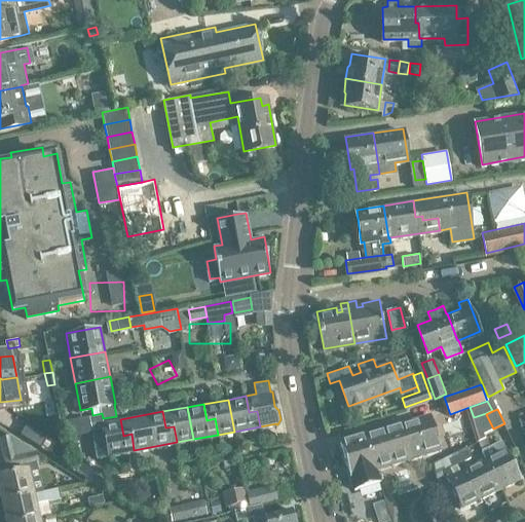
[(442,448),(432,415),(430,412),(365,433),(376,469),(442,448)]
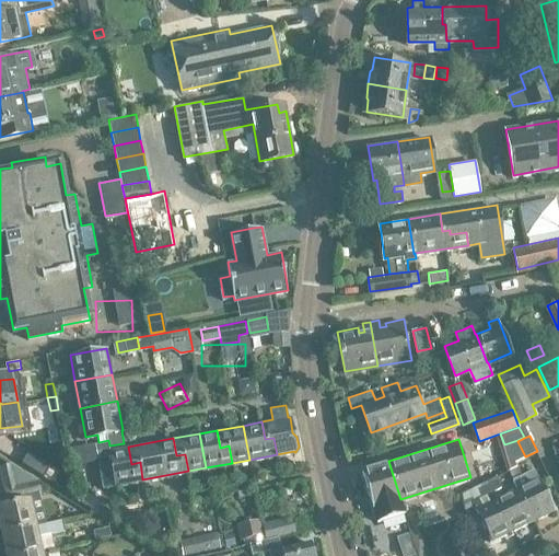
[(99,442),(95,442),(97,456),(100,456),(111,454),(109,450),(109,446),(108,440),(99,442)]
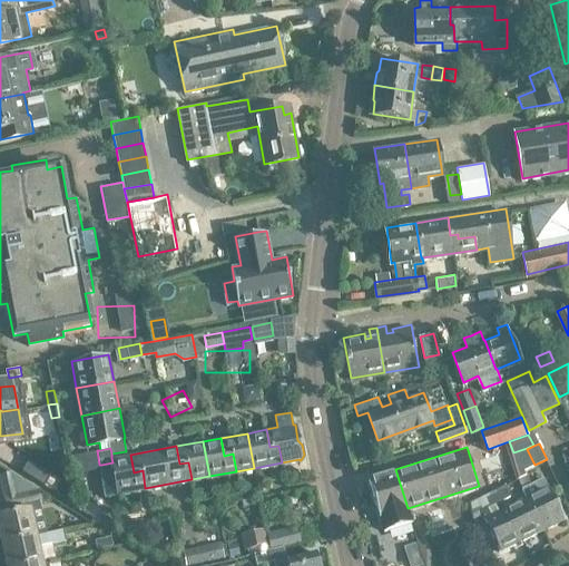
[(72,471),(100,467),(99,465),(97,450),(69,456),(72,471)]
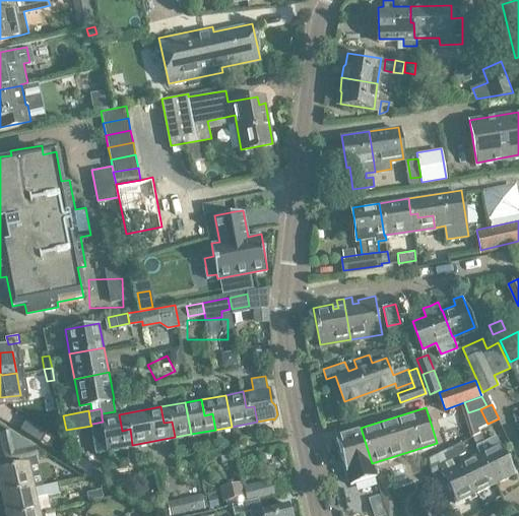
[(92,424),(90,424),(91,426),(93,439),(106,437),(108,450),(132,445),(130,429),(122,431),(119,414),(102,417),(103,422),(92,424)]
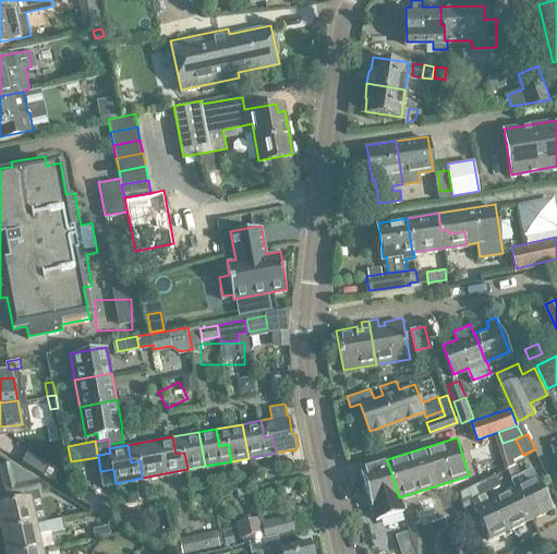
[(49,460),(27,446),(20,459),(41,473),(49,460)]
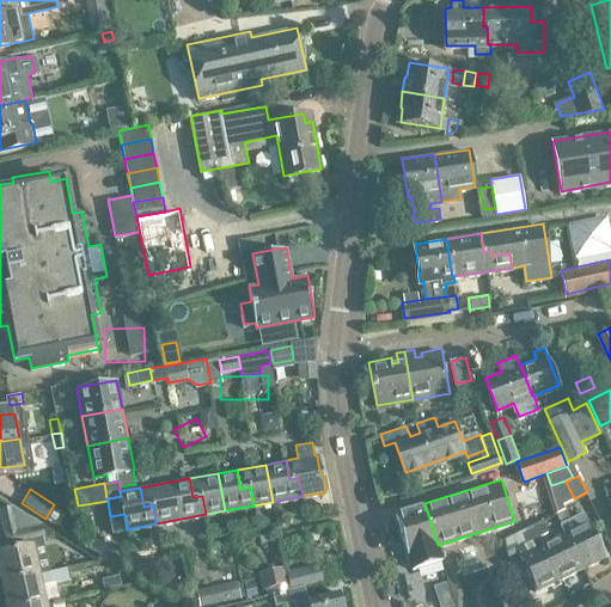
[(409,553),(410,553),(414,566),(443,558),(438,545),(425,503),(397,512),(409,553)]
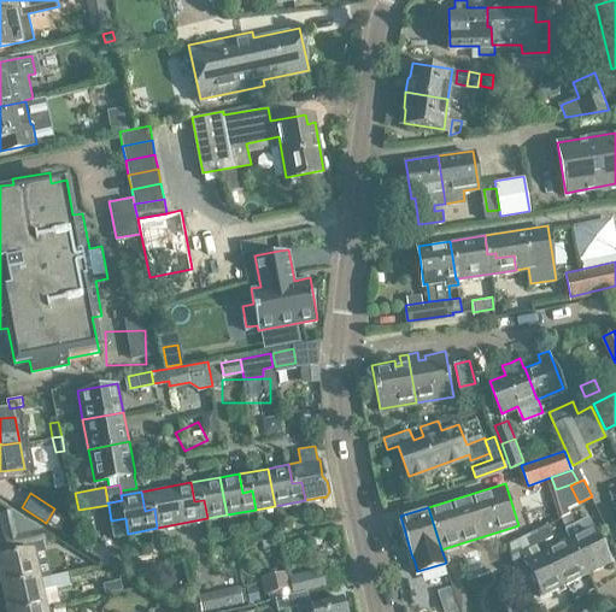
[(42,531),(41,525),(11,508),(0,510),(0,515),(5,534),(9,549),(50,540),(47,530),(42,531)]
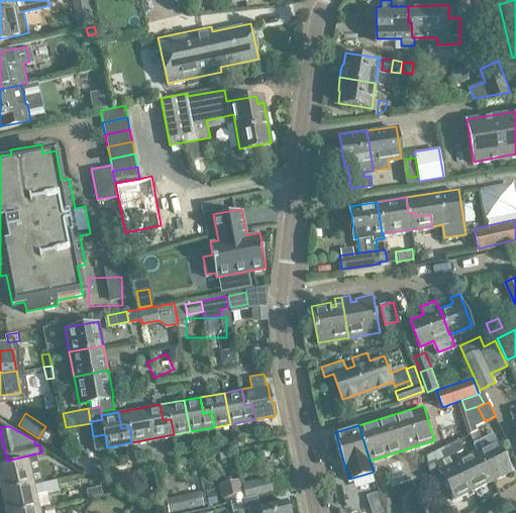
[(479,428),(471,432),(474,439),(482,436),(479,428)]
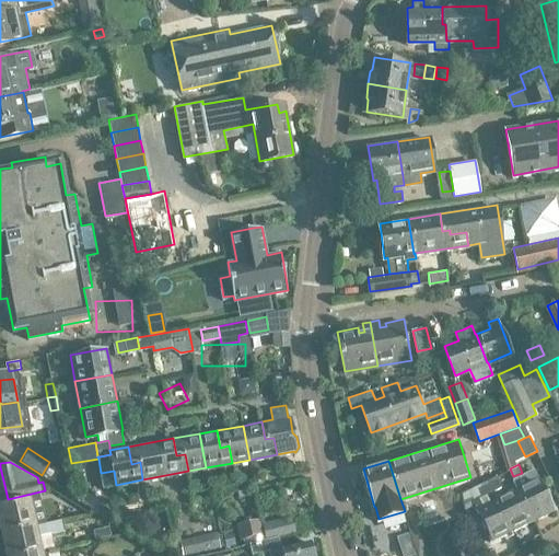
[(517,488),(533,519),(554,509),(534,467),(513,478),(517,488)]
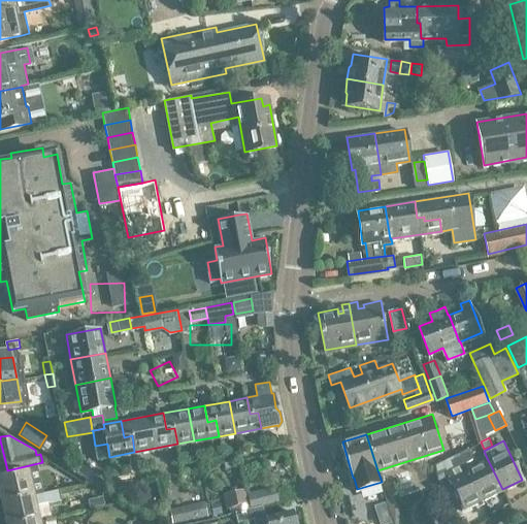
[(456,453),(461,463),(472,458),(467,448),(456,453)]
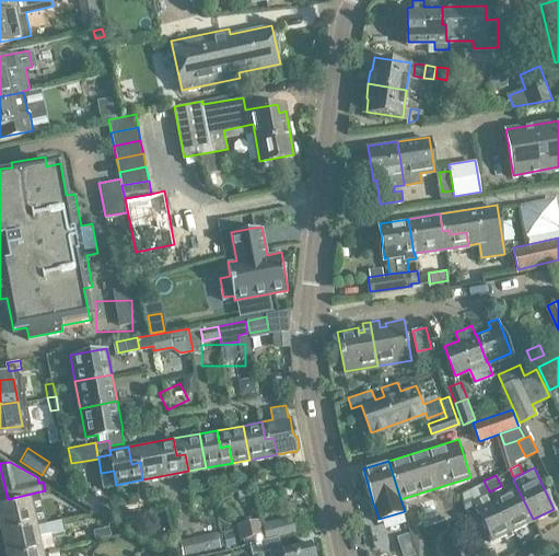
[(491,496),(489,491),(484,481),(463,491),(465,509),(474,504),(491,540),(513,529),(498,498),(496,494),(491,496)]
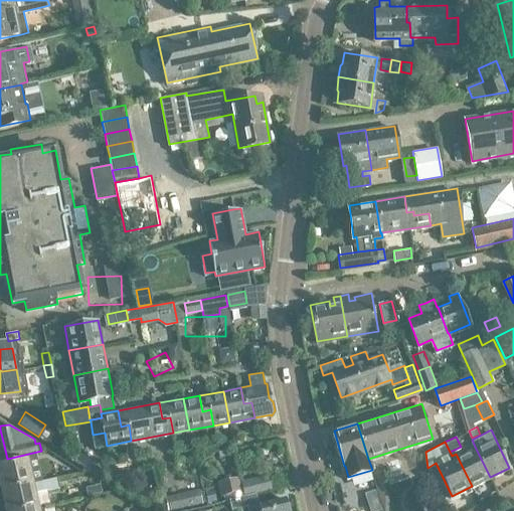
[(468,453),(458,458),(472,486),(490,477),(476,449),(468,453)]
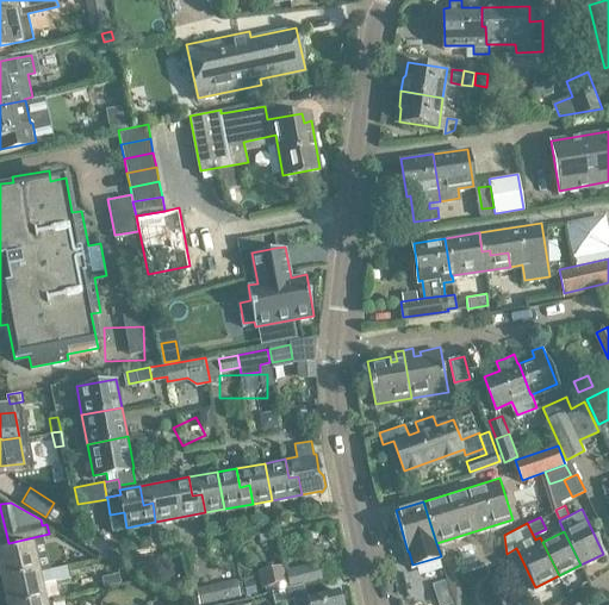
[(495,554),(490,540),(479,543),(484,557),(495,554)]
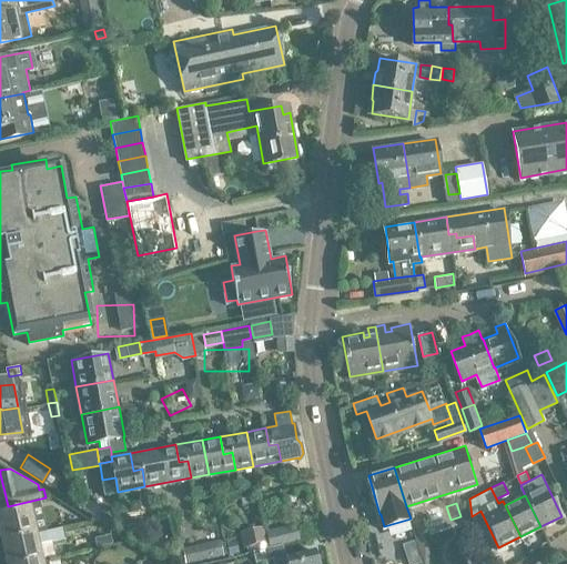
[(36,532),(32,520),(29,505),(0,512),(0,523),(0,525),(0,531),(1,534),(3,536),(3,540),(36,532)]
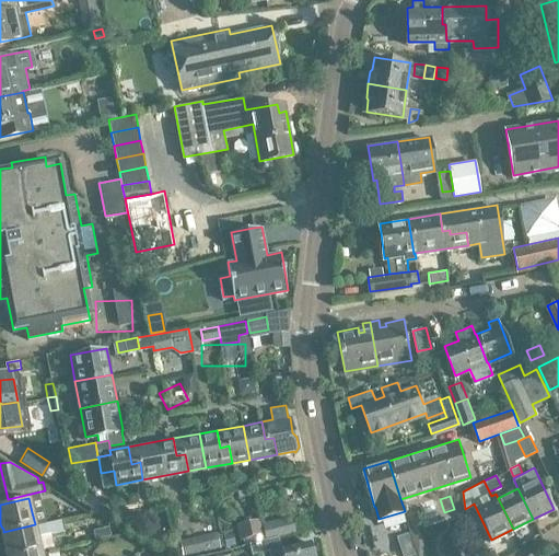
[(279,499),(256,504),(259,516),(281,511),(279,499)]
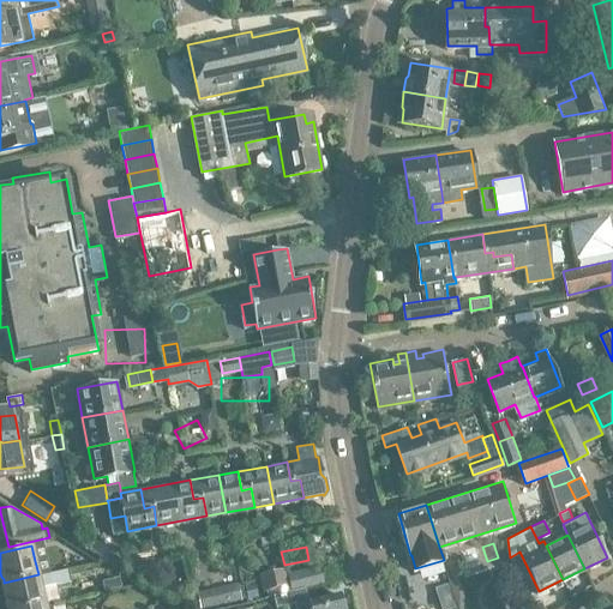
[(295,572),(299,585),(324,580),(320,566),(295,572)]
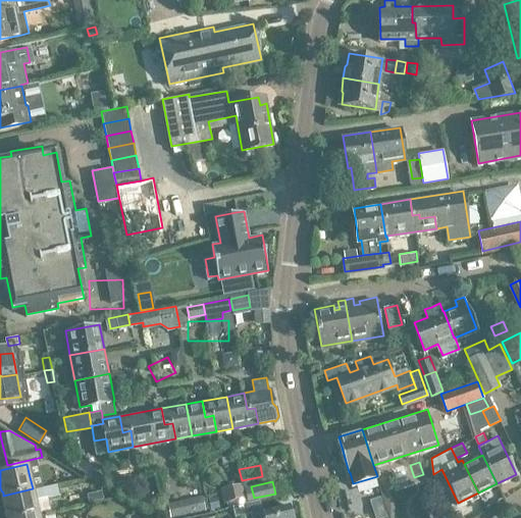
[(381,490),(378,481),(365,485),(368,495),(381,490)]
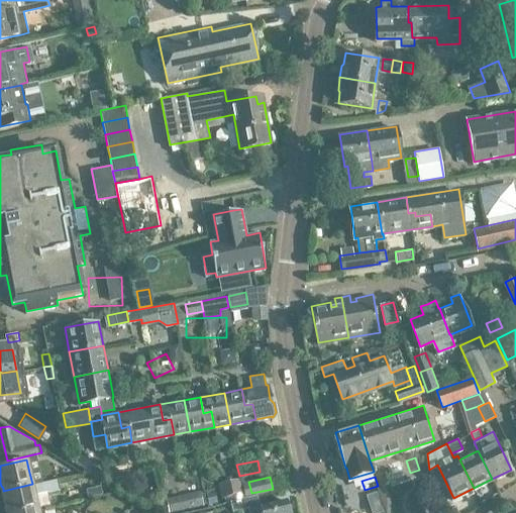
[(219,483),(222,495),(242,490),(240,478),(219,483)]
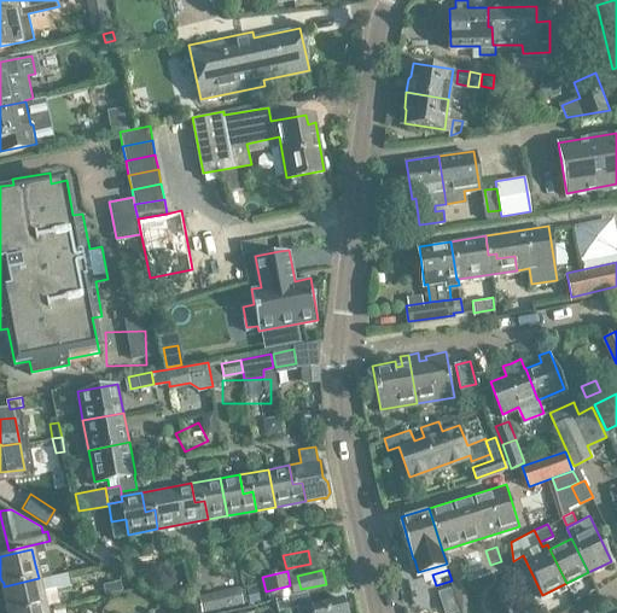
[(493,571),(483,574),(485,581),(495,578),(493,571)]
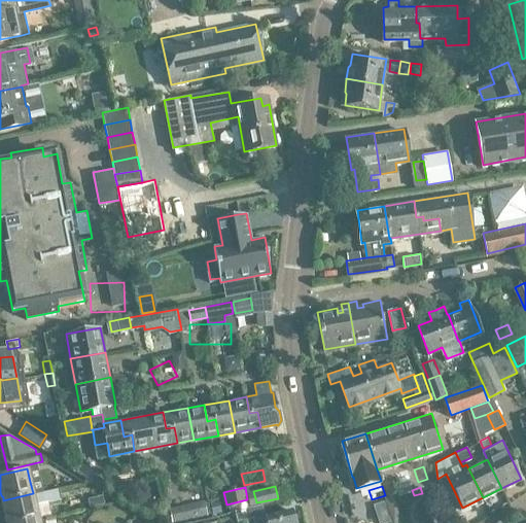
[(43,491),(33,493),(35,504),(46,502),(60,499),(57,488),(43,491)]
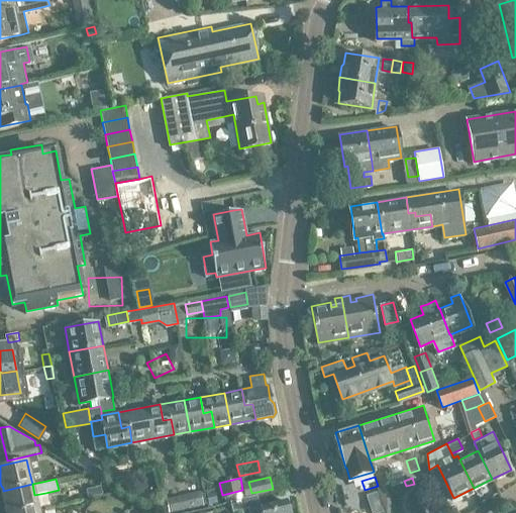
[(6,509),(8,512),(37,506),(34,495),(32,484),(3,491),(5,500),(5,503),(6,509)]
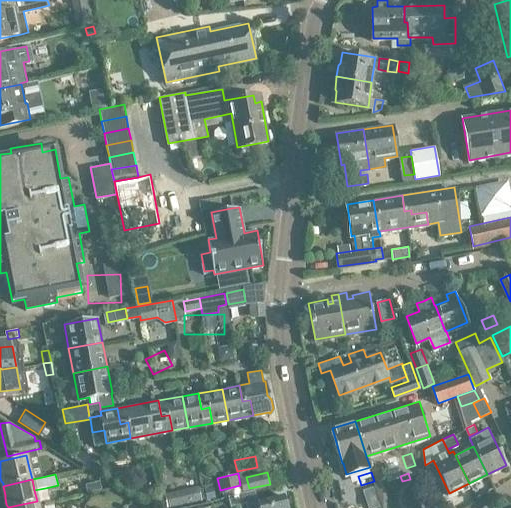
[(99,480),(86,484),(88,492),(101,489),(99,480)]
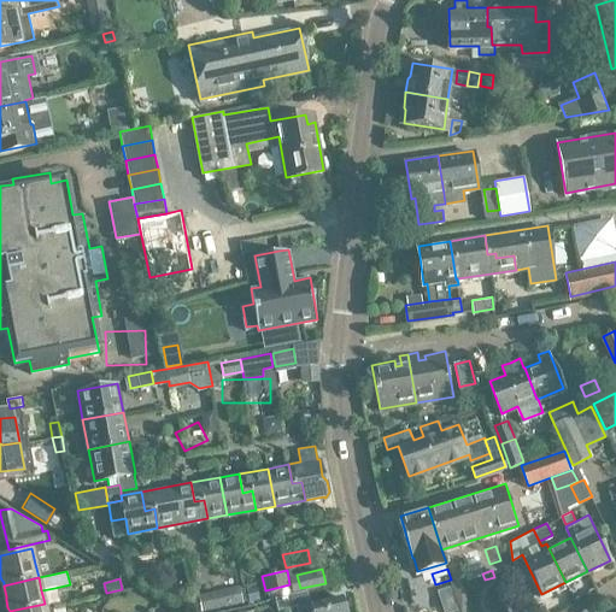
[(240,583),(199,592),(203,607),(244,599),(240,583)]
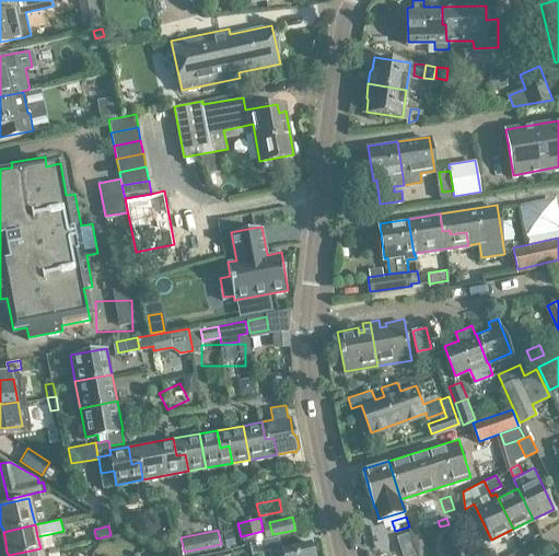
[(398,535),(405,555),(415,553),(408,532),(398,535)]
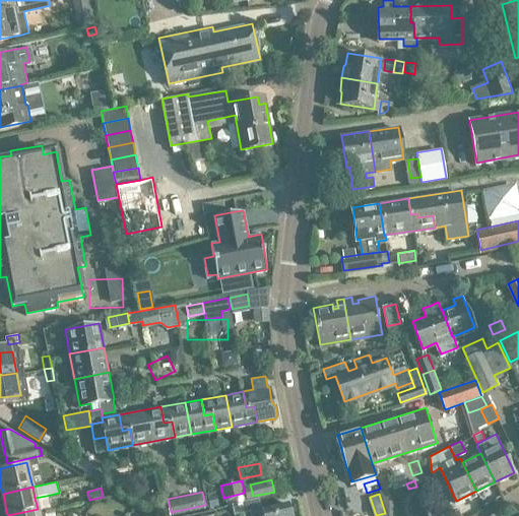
[(234,513),(249,509),(250,515),(292,515),(287,501),(261,507),(259,497),(232,503),(234,513)]
